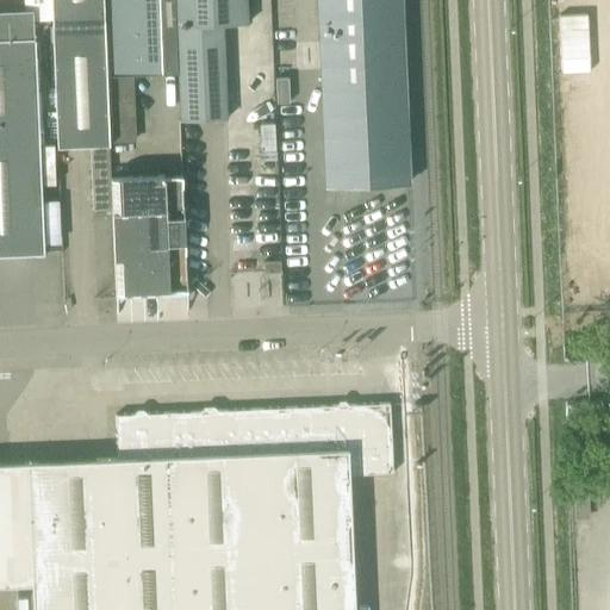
[(109,143),(103,0),(50,0),(53,24),(58,145),(91,144),(94,211),(113,210),(111,179),(109,143)]
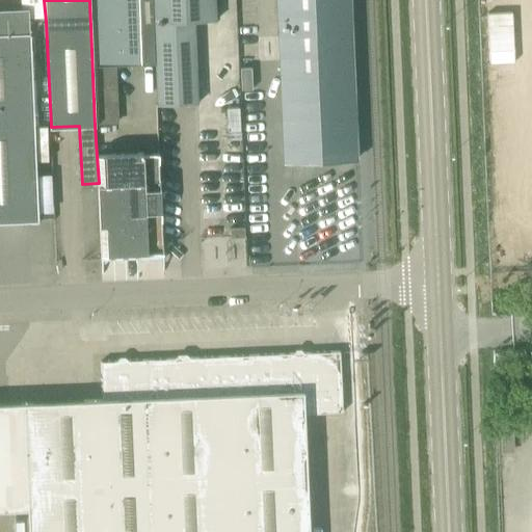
[(89,0),(95,125),(115,125),(113,67),(155,64),(152,0),(89,0)]
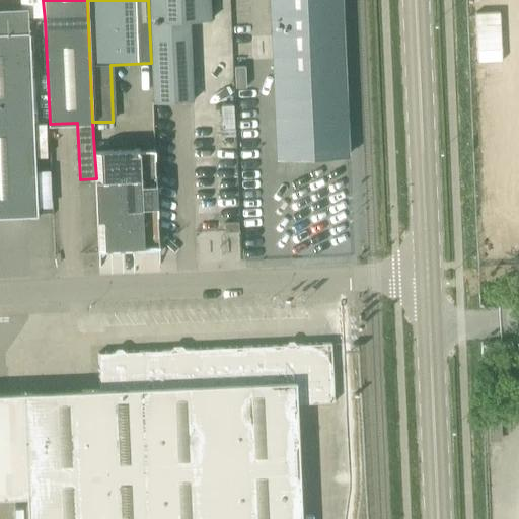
[(209,0),(148,0),(151,63),(152,103),(193,101),(190,21),(211,20),(209,0)]
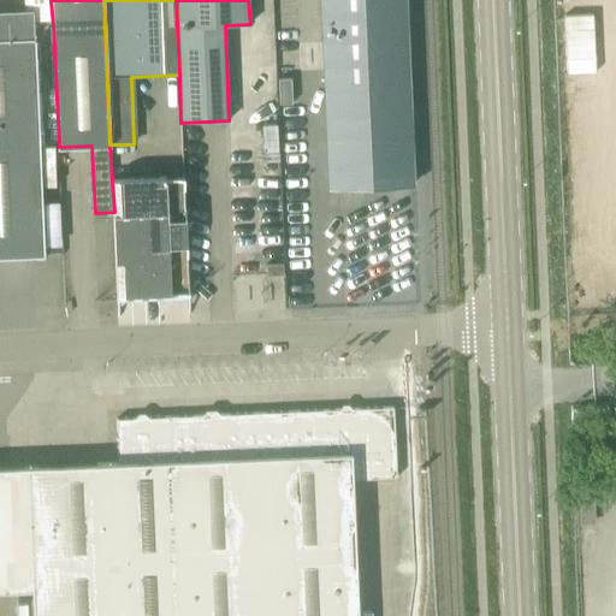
[(407,40),(404,0),(320,0),(323,43),(407,40)]
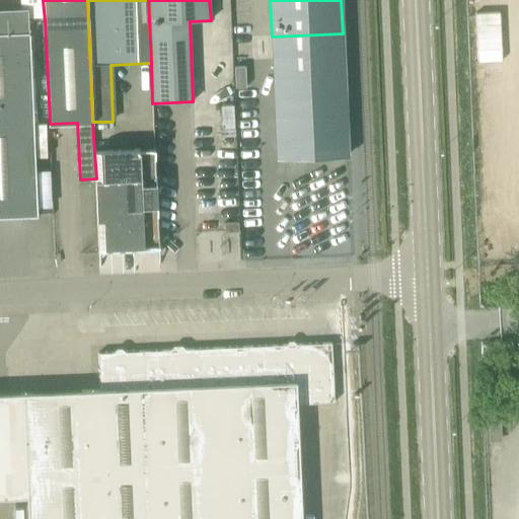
[(0,217),(36,216),(27,13),(0,13),(0,217)]
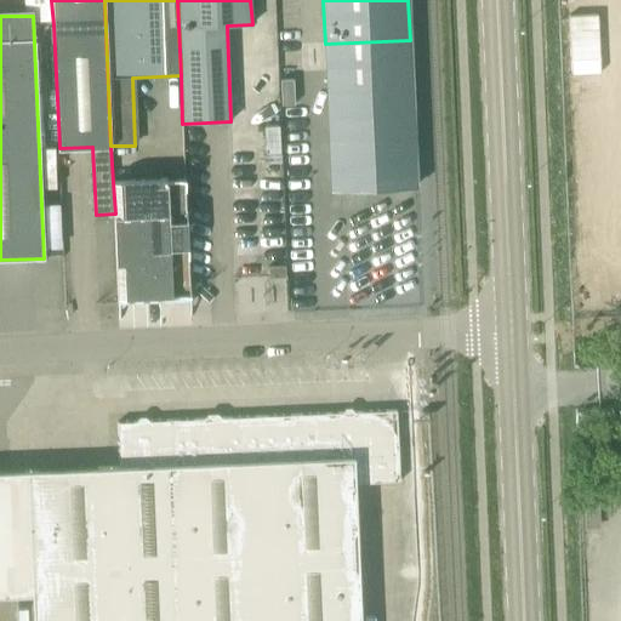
[(325,44),(331,189),(353,188),(354,220),(391,218),(391,223),(416,222),(414,187),(416,186),(410,40),(325,44)]
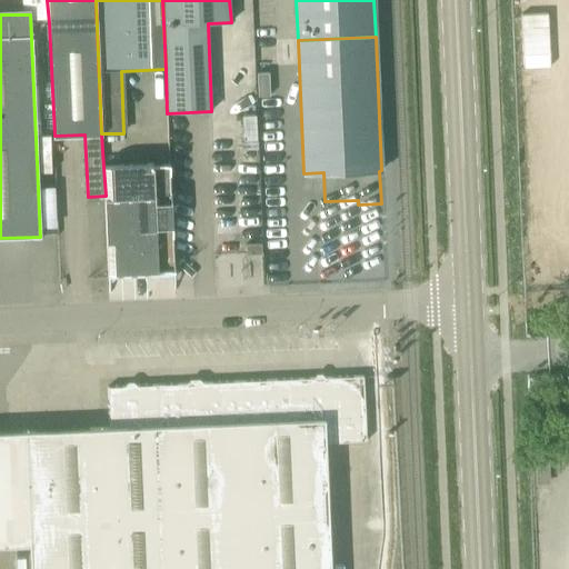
[(155,203),(152,165),(103,167),(106,196),(109,273),(116,272),(117,276),(122,276),(122,272),(130,272),(130,276),(136,275),(136,272),(143,271),(143,275),(150,275),(150,272),(151,272),(150,250),(156,250),(156,228),(172,227),(171,202),(155,203)]
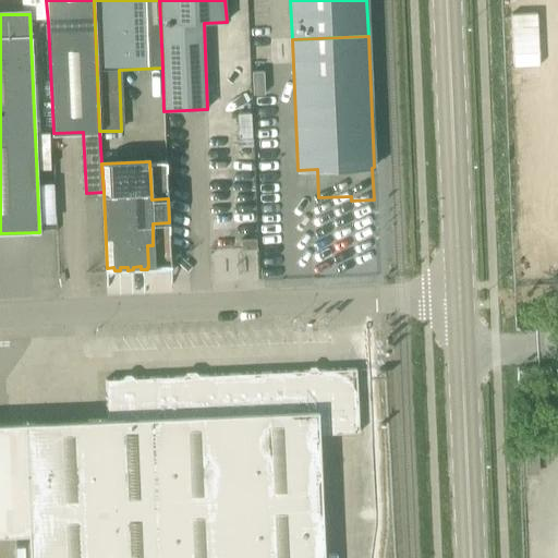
[(242,249),(256,249),(256,239),(242,239),(242,249)]
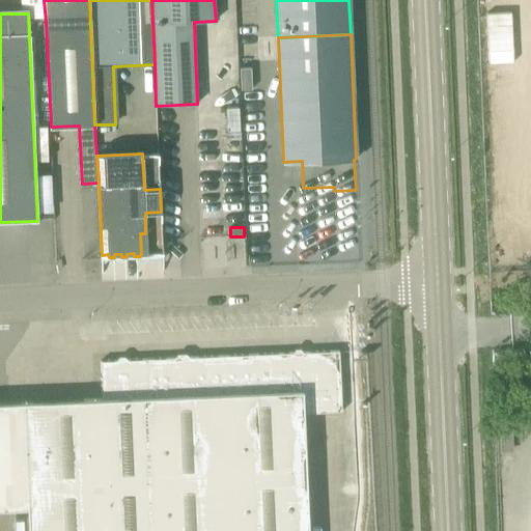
[(102,362),(103,399),(0,403),(0,509),(27,508),(28,530),(308,530),(304,414),(341,412),(339,352),(102,362)]
